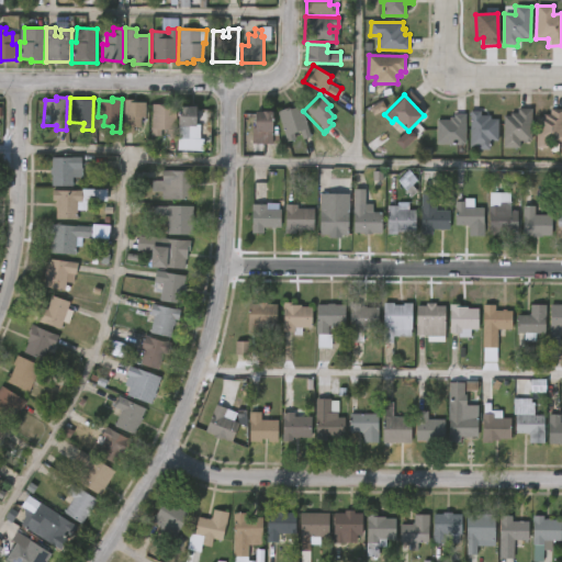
[(134,99),(134,101),(145,101),(145,116),(141,116),(141,126),(133,126),(133,133),(123,132),(123,99),(134,99)]
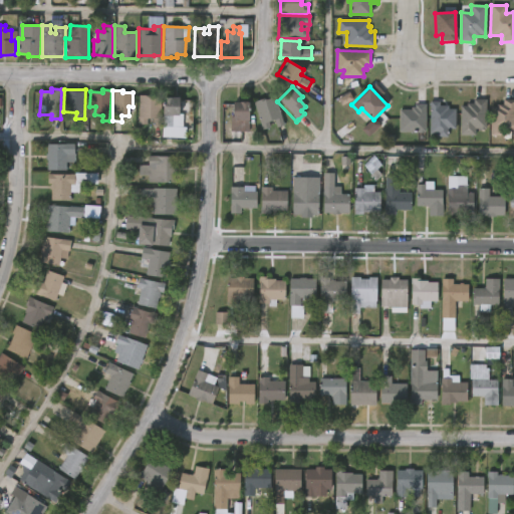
[(160,95),(159,125),(151,124),(151,117),(146,117),(146,123),(137,122),(138,94),(160,95)]
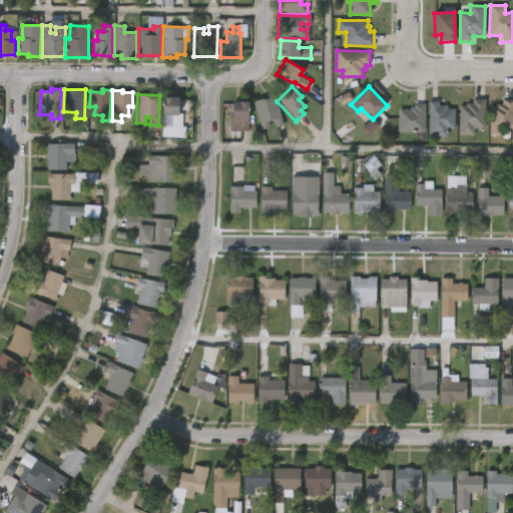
[(186,99),(186,107),(182,107),(182,124),(190,124),(190,136),(160,135),(161,111),(163,111),(163,95),(182,96),(182,99),(186,99)]
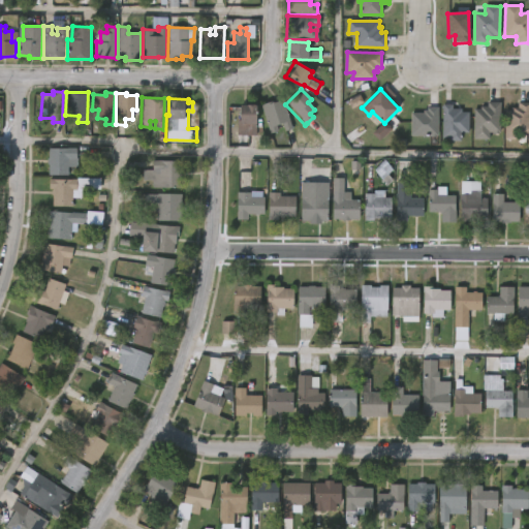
[(282,99),(291,128),(280,131),(279,129),(268,133),(263,120),(266,119),(260,104),(268,102),(269,104),(282,99)]
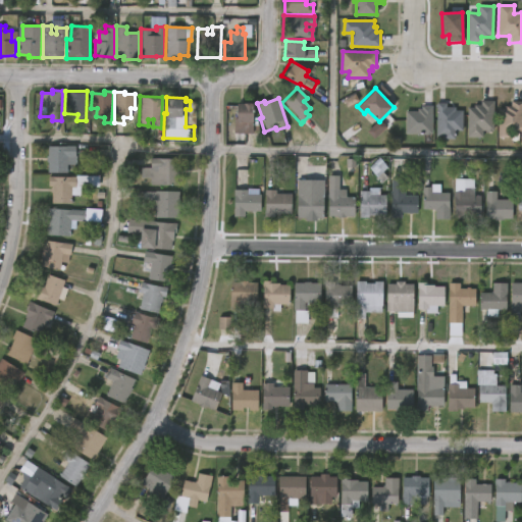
[(493,101),(492,129),(482,129),(482,138),(466,137),(468,107),(474,107),(474,104),(481,104),(481,100),(493,101)]
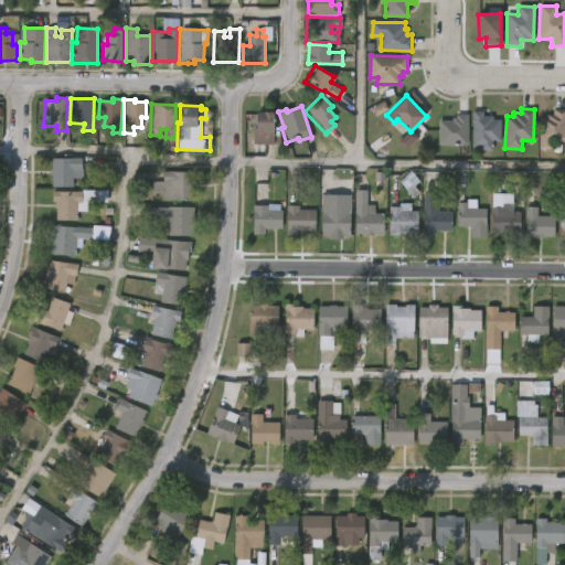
[(552,148),(539,148),(540,117),(545,117),(545,115),(553,115),(553,109),(564,109),(564,140),(552,140),(552,148)]
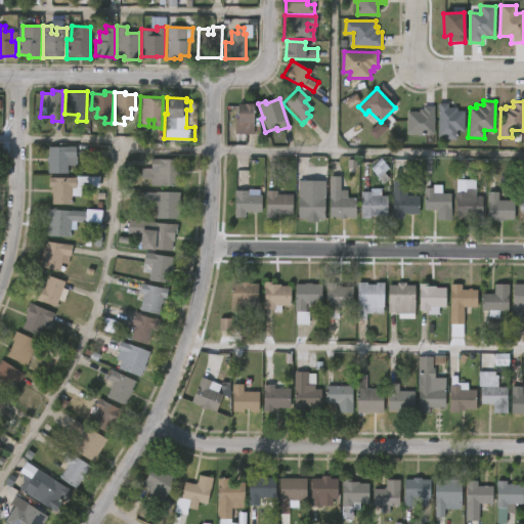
[(254,103),(254,134),(245,134),(245,122),(236,122),(237,102),(254,103)]
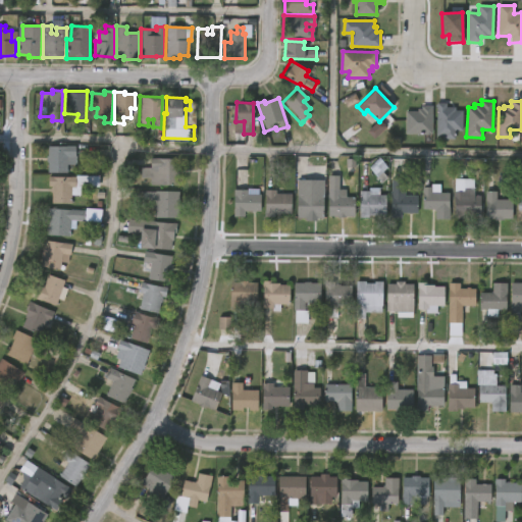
[(463,110),(462,132),(455,131),(454,140),(444,139),(444,136),(435,135),(436,102),(447,103),(447,106),(456,107),(456,109),(463,110)]
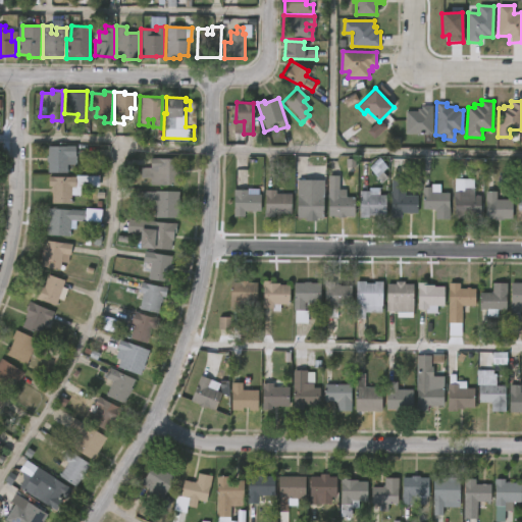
[(431,106),(431,135),(405,134),(406,111),(418,111),(418,108),(422,108),(422,106),(431,106)]
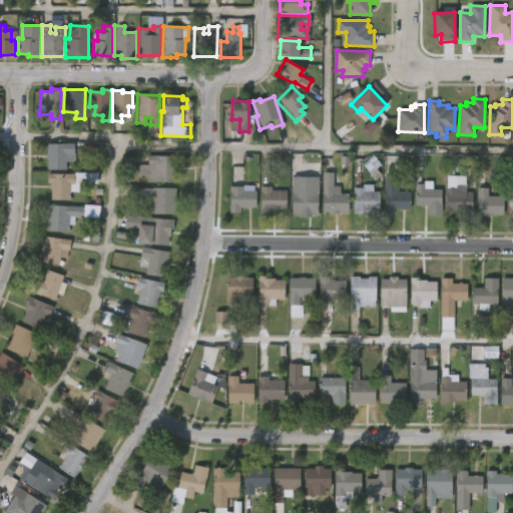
[(379,125),(372,118),(361,130),(368,136),(379,125)]
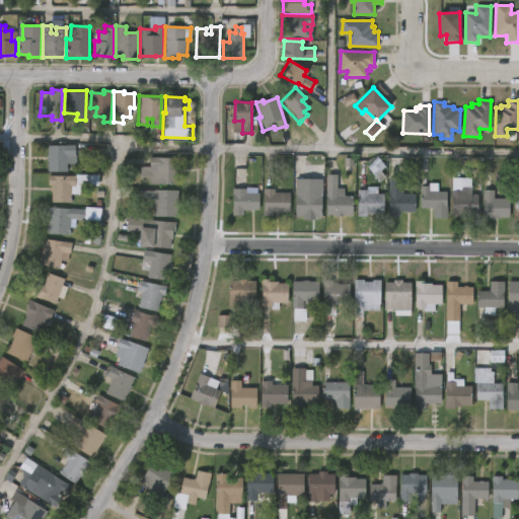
[(66,171),(47,171),(47,145),(74,144),(74,155),(67,155),(66,171)]
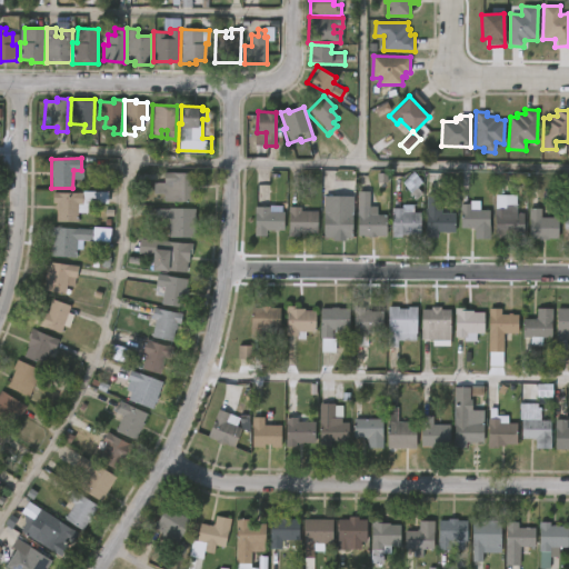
[(193,187),(193,201),(160,201),(160,193),(152,193),(152,182),(163,182),(163,172),(193,172),(193,187)]
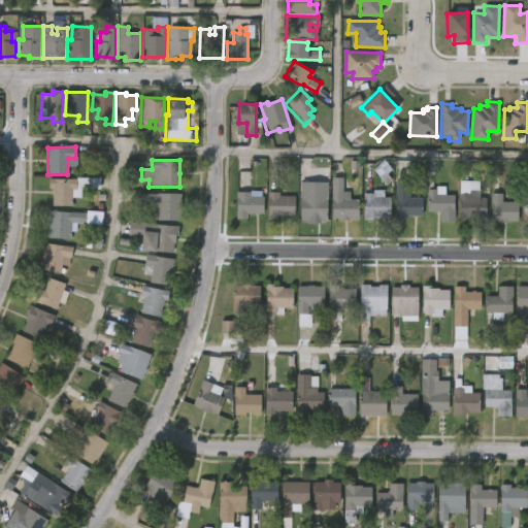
[(76,187),(76,190),(71,190),(71,205),(52,205),(52,194),(50,194),(50,190),(52,190),(52,188),(47,188),(47,177),(76,178),(76,187)]
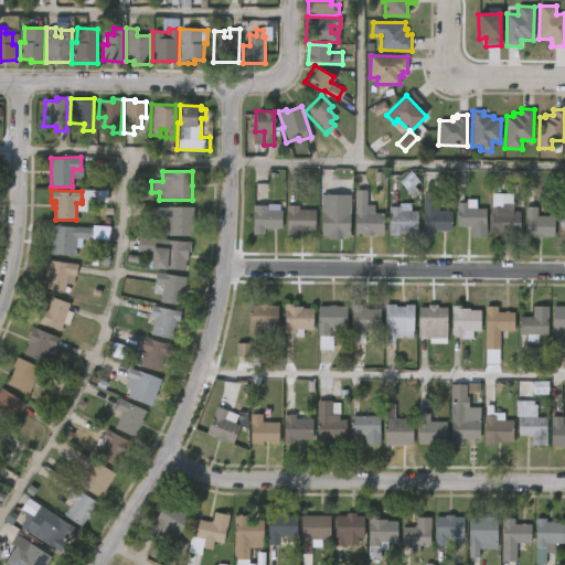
[(437,194),(437,211),(451,211),(450,228),(436,228),(436,235),(420,235),(422,192),(437,192),(437,194)]
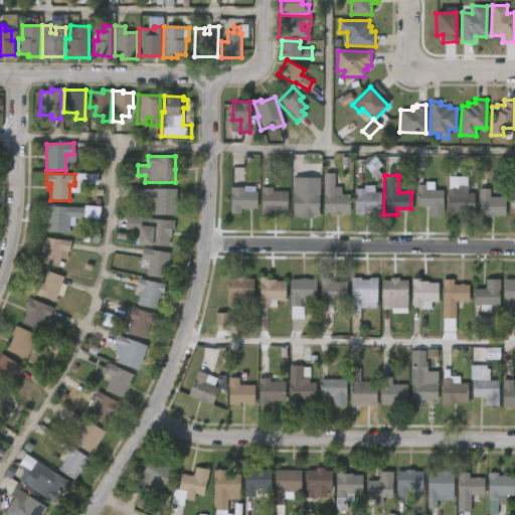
[(467,180),(468,192),(475,192),(474,212),(457,211),(457,216),(448,216),(449,176),(467,176),(467,180)]
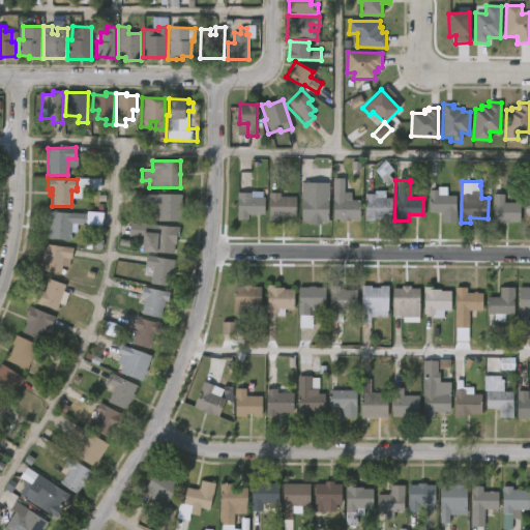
[(328,197),(327,221),(300,221),(301,182),(312,182),(312,196),(328,197)]
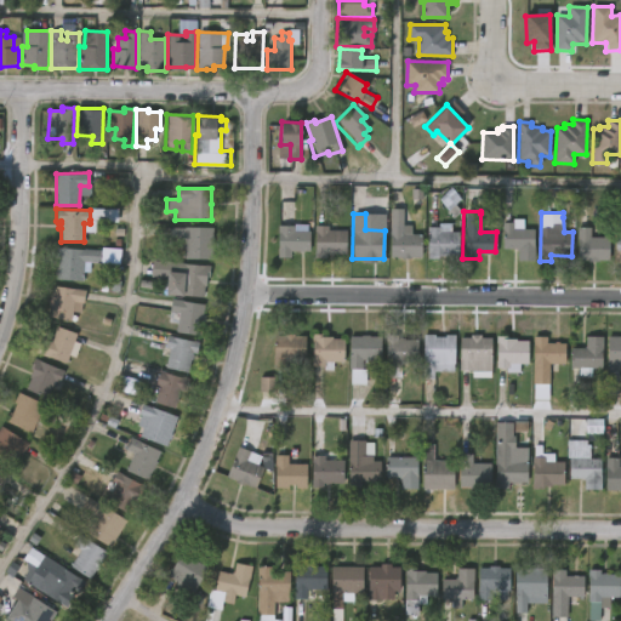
[(451,223),(451,232),(459,232),(457,255),(446,255),(446,257),(438,256),(438,258),(425,258),(427,227),(439,227),(439,222),(451,223)]
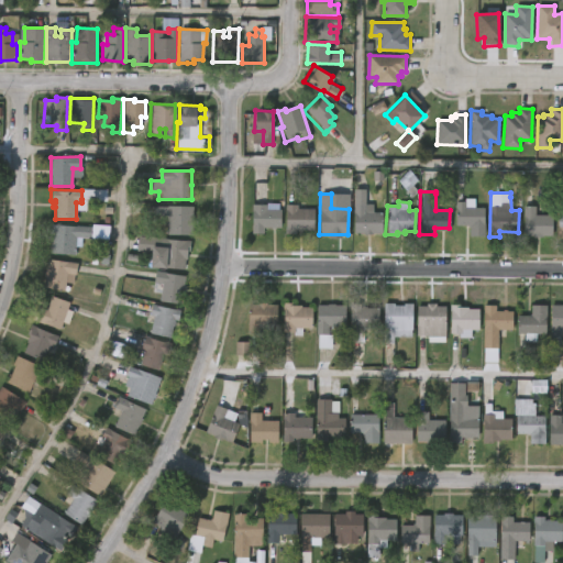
[(466,205),(466,207),(485,207),(485,235),(470,235),(470,225),(455,225),(455,201),(466,201),(466,205)]
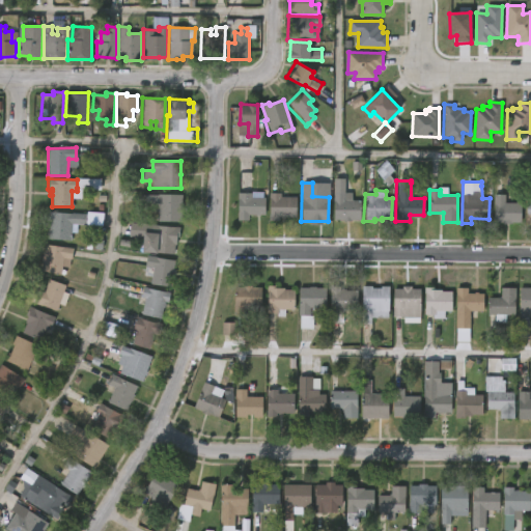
[(344,192),(352,193),(352,200),(361,200),(361,220),(331,219),(331,192),(344,192)]
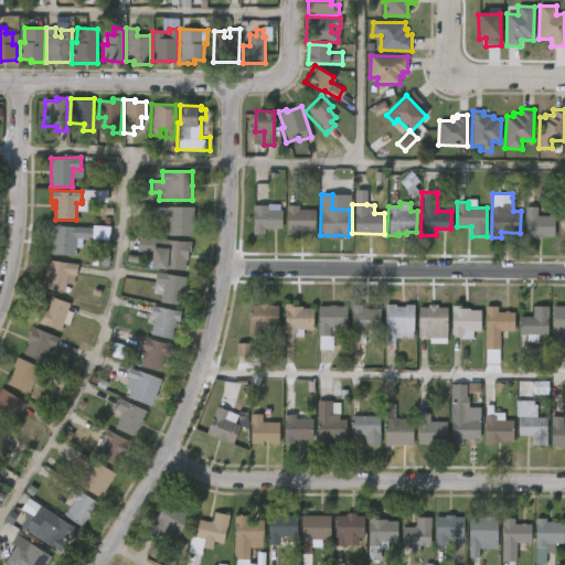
[(268,208),(268,210),(283,211),(283,228),(265,228),(265,234),(253,234),(253,205),(268,205),(268,208)]
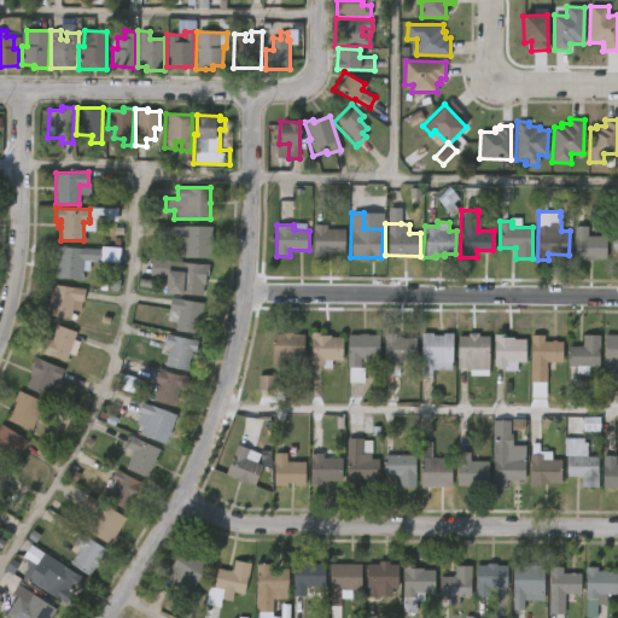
[(327,225),(327,228),(345,229),(344,251),(325,251),(325,257),(313,256),(313,225),(327,225)]
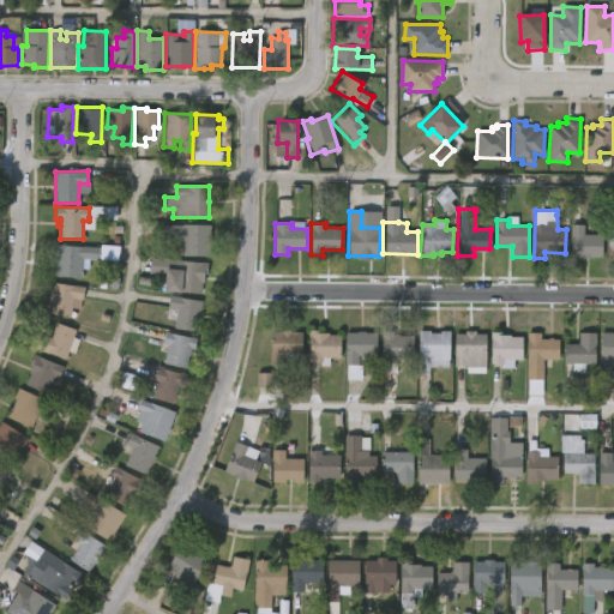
[(210,236),(210,257),(182,256),(182,235),(163,235),(164,224),(210,226),(210,236)]
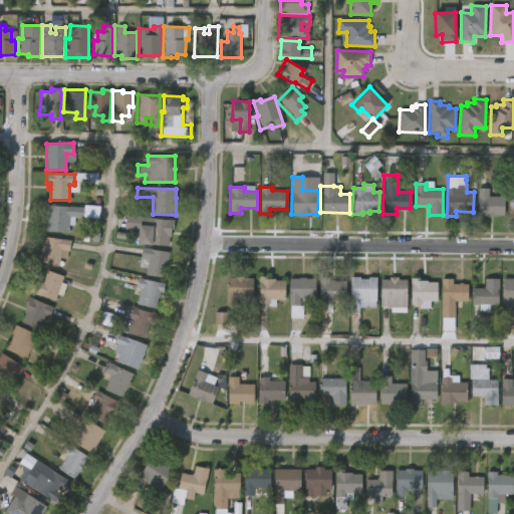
[(489,189),(489,196),(504,196),(504,216),(477,216),(477,188),(489,189)]
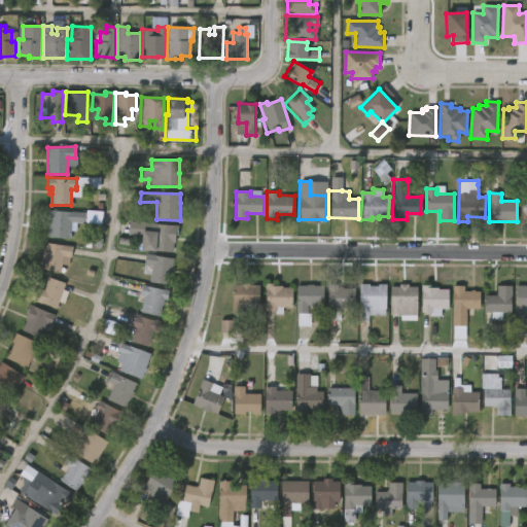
[(85,222),(76,222),(75,231),(71,231),(70,239),(45,237),(47,210),(86,212),(85,222)]
